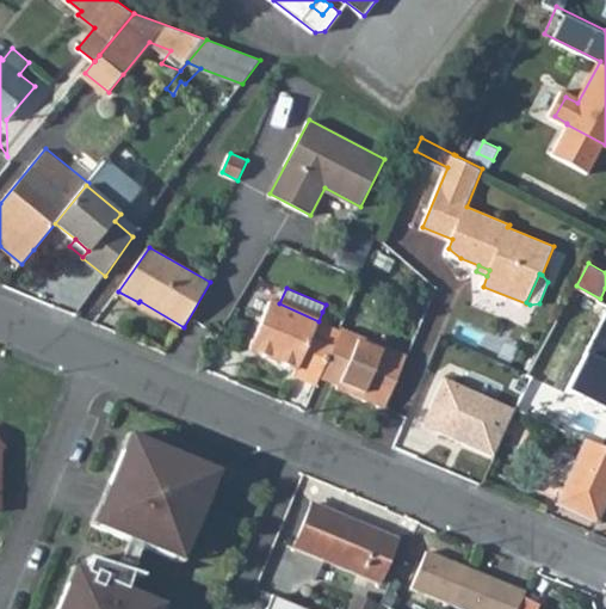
[(279,303),(271,300),(251,349),(297,368),(296,374),(319,383),(321,376),(342,327),(345,320),(322,312),(319,321),(279,303)]
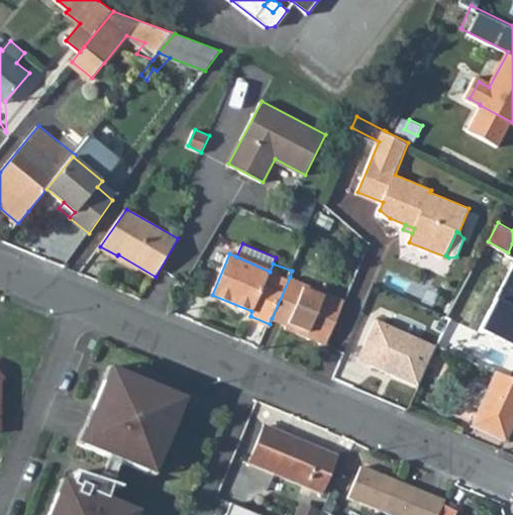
[(290,277),(272,318),(288,325),(289,322),(300,326),(298,332),(327,344),(345,300),(290,277)]
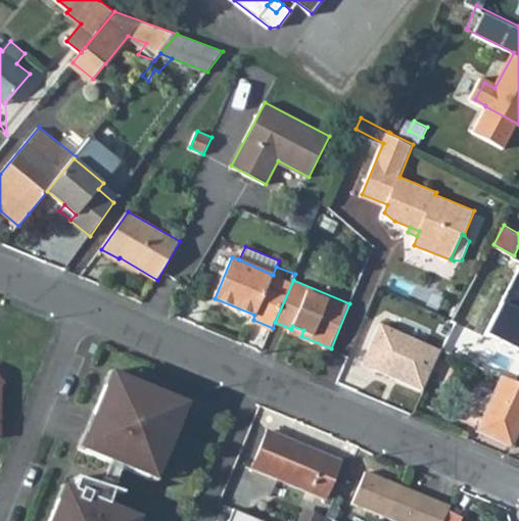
[(444,348),(385,321),(367,362),(426,390),(444,348)]
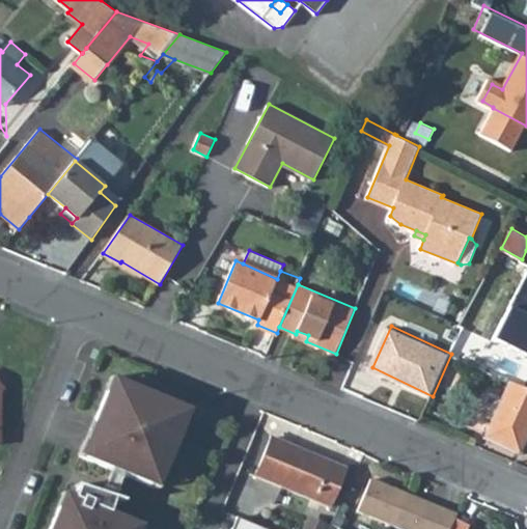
[(306,341),(308,335),(297,331),(296,334),(295,336),(306,341)]
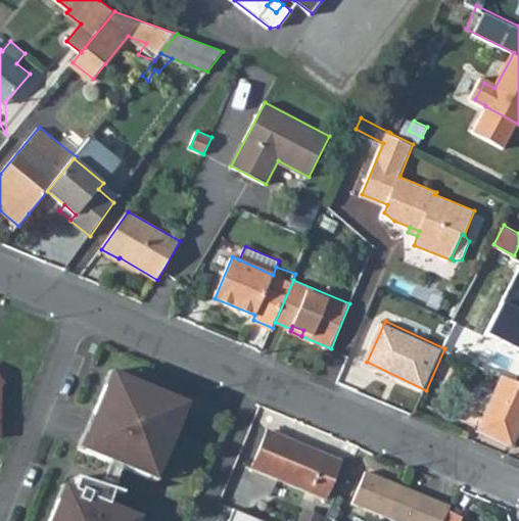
[(120,373),(112,371),(107,384),(113,386),(120,373)]
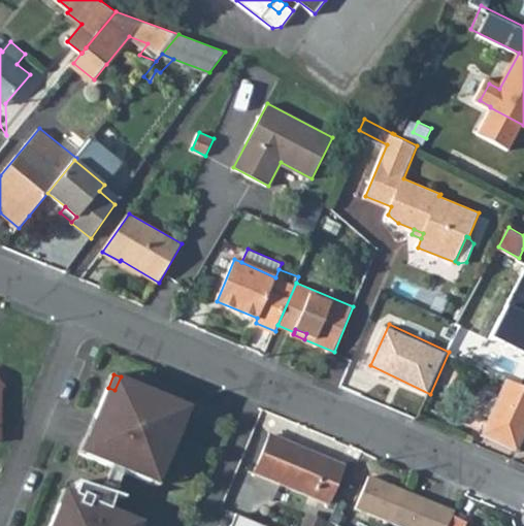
[(185,403),(121,376),(115,390),(108,388),(88,438),(94,440),(89,454),(153,481),(158,467),(165,469),(186,420),(178,417),(185,403)]
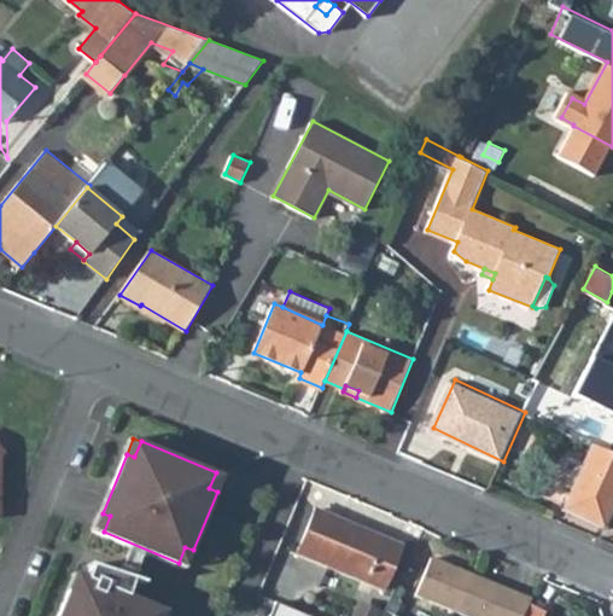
[(612,452),(594,445),(565,509),(603,526),(612,505),(612,452)]
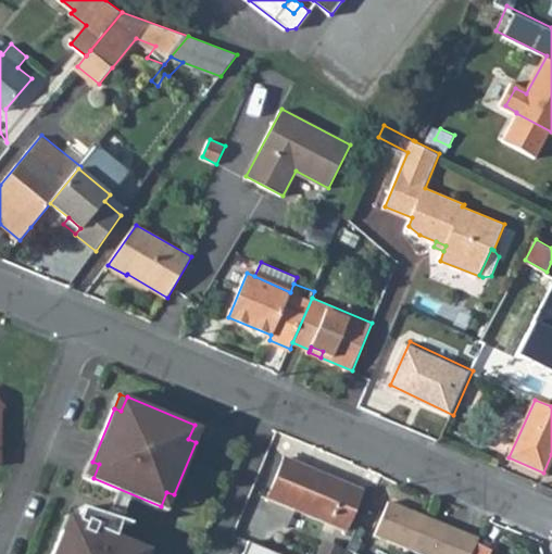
[(201,428),(195,425),(188,439),(196,442),(201,428)]
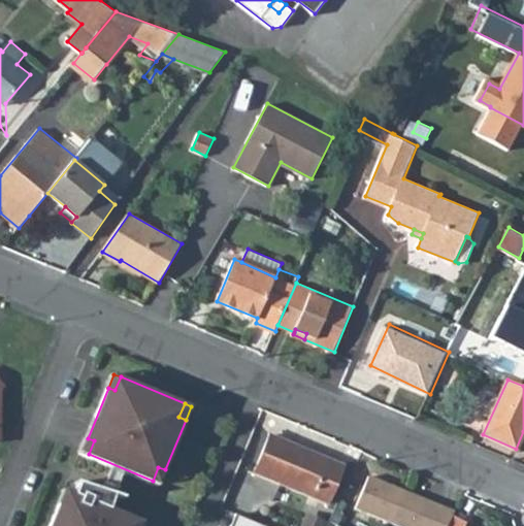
[(329,502),(346,464),(271,433),(256,471),(329,502)]
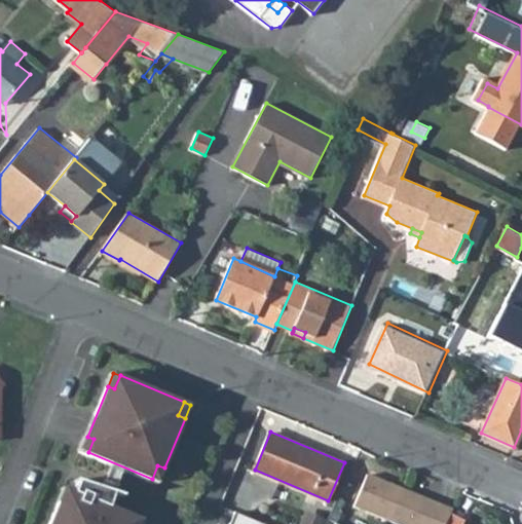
[(94,439),(87,437),(81,450),(88,452),(94,439)]
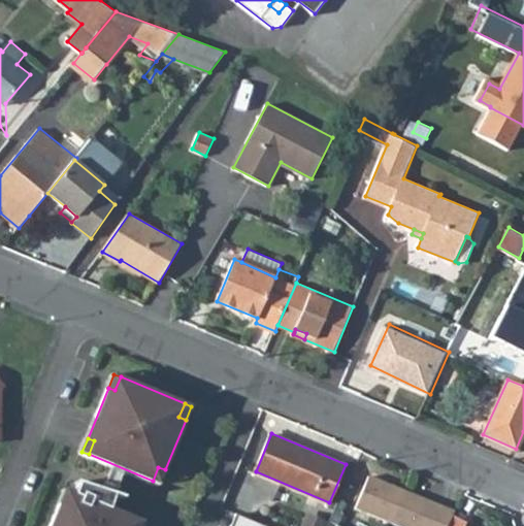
[(165,469),(158,467),(153,481),(159,483),(165,469)]
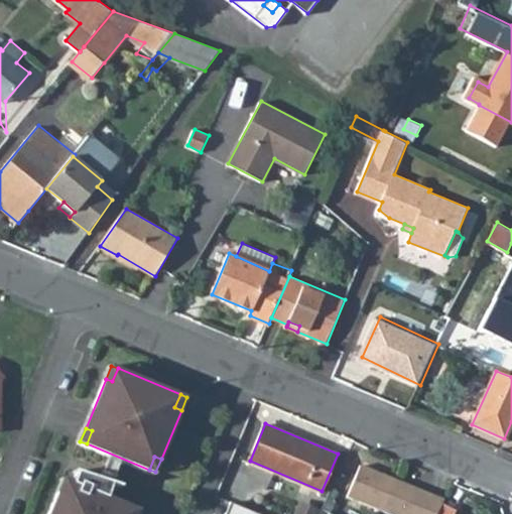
[(395,478),(362,464),(349,496),(382,509),(395,478)]
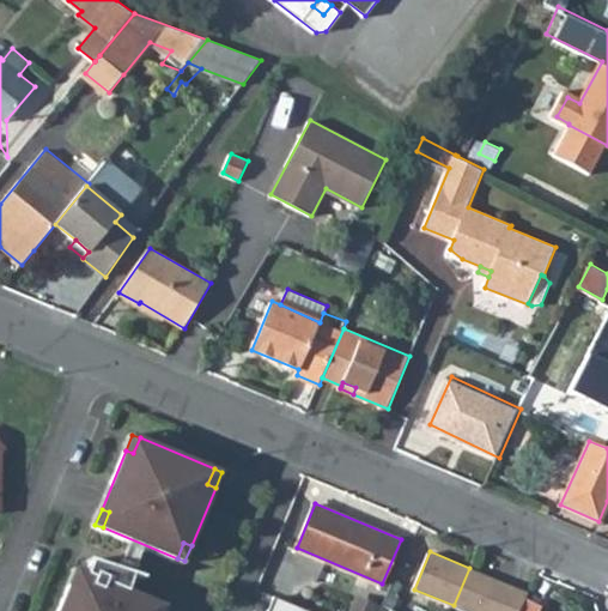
[(131,573),(90,558),(85,572),(78,587),(71,585),(59,610),(154,610),(159,603),(129,590),(131,573)]
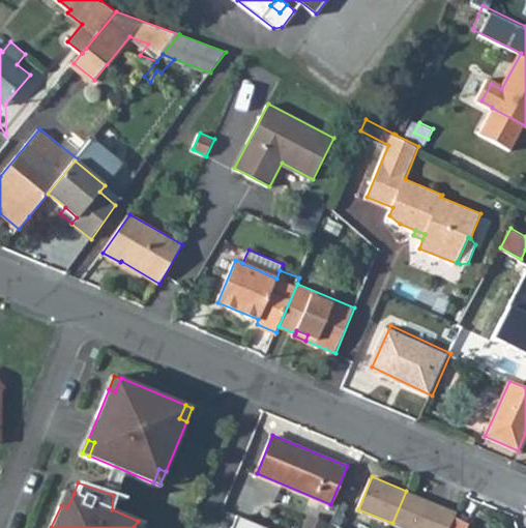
[(441,509),(442,506),(406,491),(392,523),(405,527),(448,527),(457,516),(441,509)]
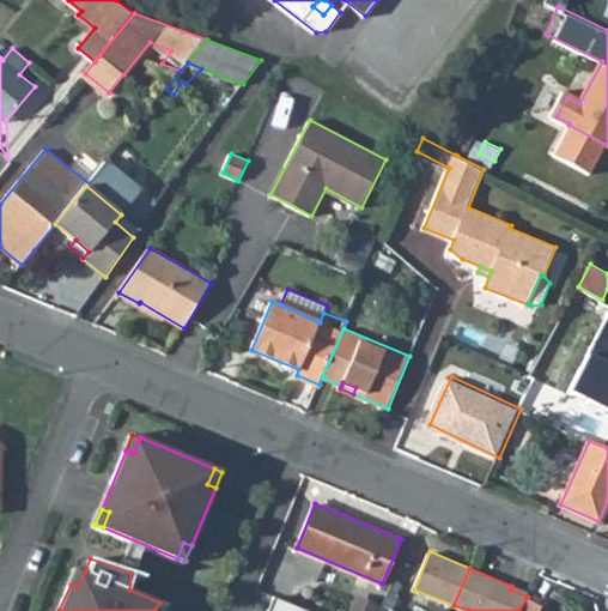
[(85,572),(77,569),(71,585),(78,587),(85,572)]
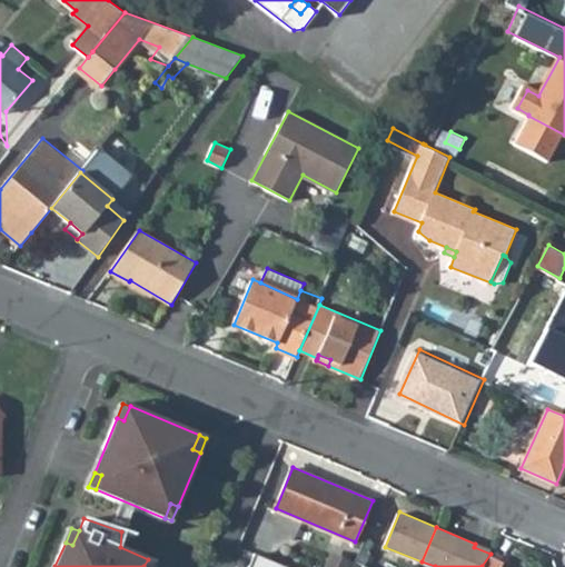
[(491,554),(492,550),(475,544),(474,547),(491,554)]
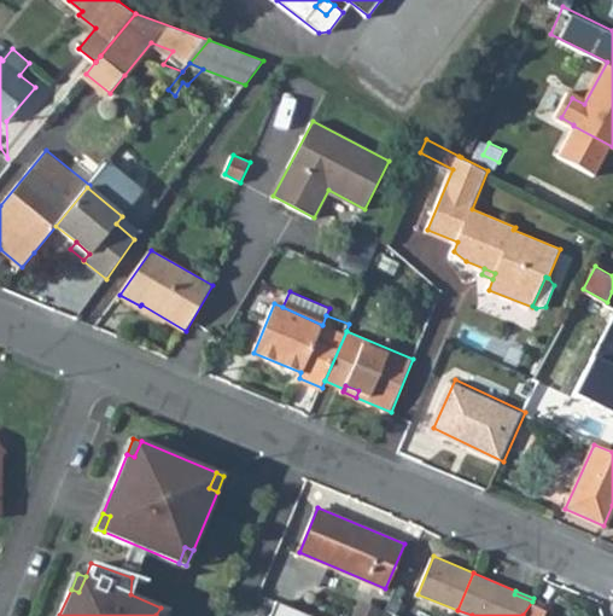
[(407,615),(410,615),(418,600),(406,596),(397,612),(407,615)]
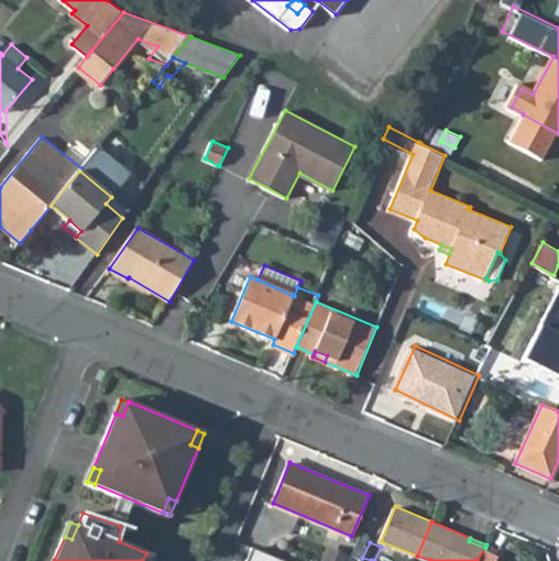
[(287,560),(253,547),(247,560),(287,560)]
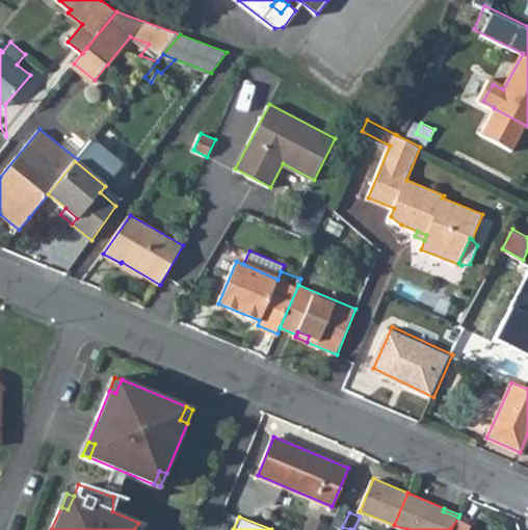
[(470,529),(473,525),(458,518),(450,529),(470,529)]
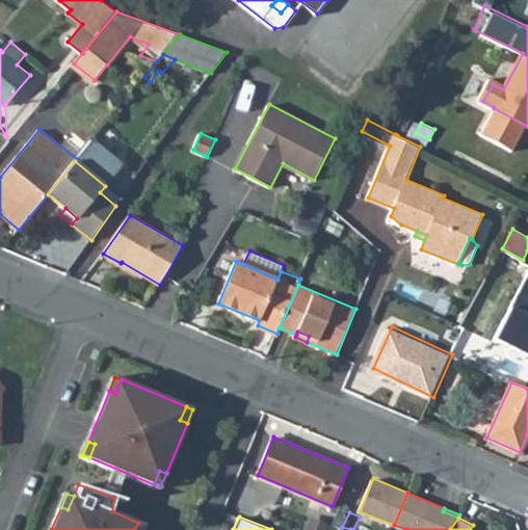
[(325,529),(327,527),(311,520),(306,529),(325,529)]
